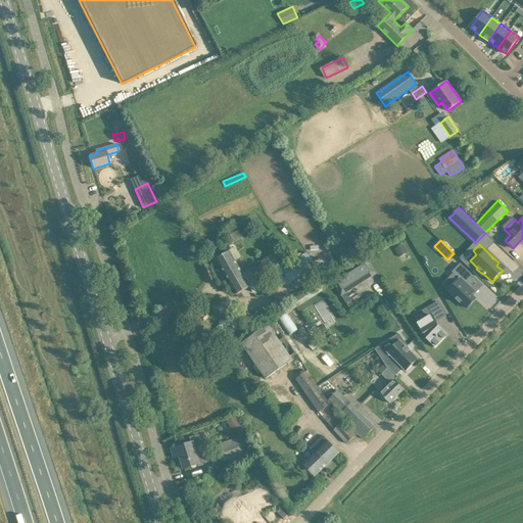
[(400,245),(395,248),(399,257),(406,253),(400,245)]
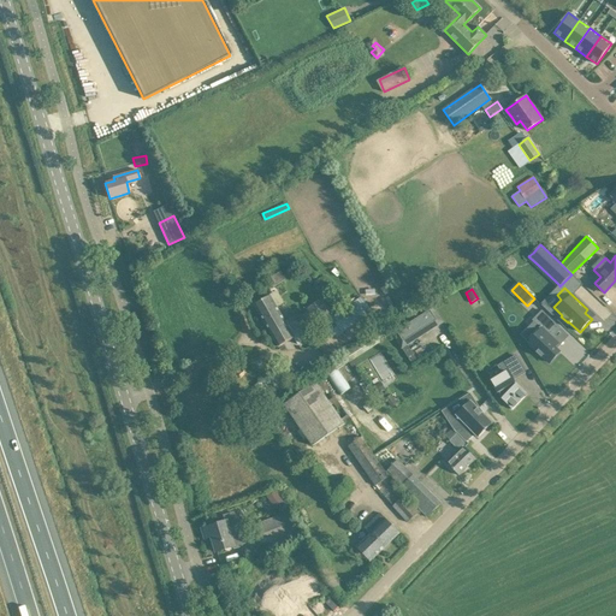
[(285,321),(277,307),(271,296),(265,298),(255,304),(279,347),(295,338),(298,344),(307,338),(297,321),(296,323),(292,318),(285,321)]
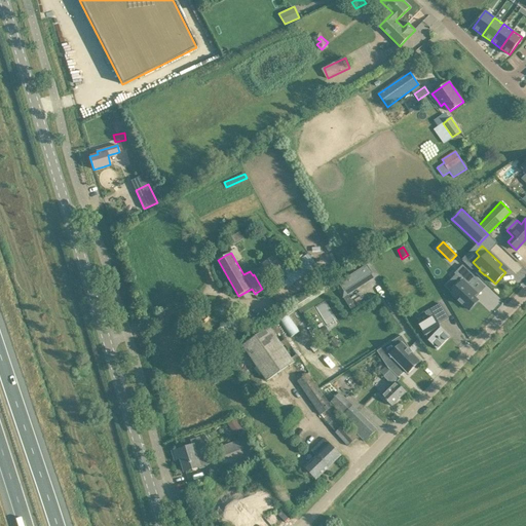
[(261,264),(272,279),(286,270),(275,254),(261,264)]
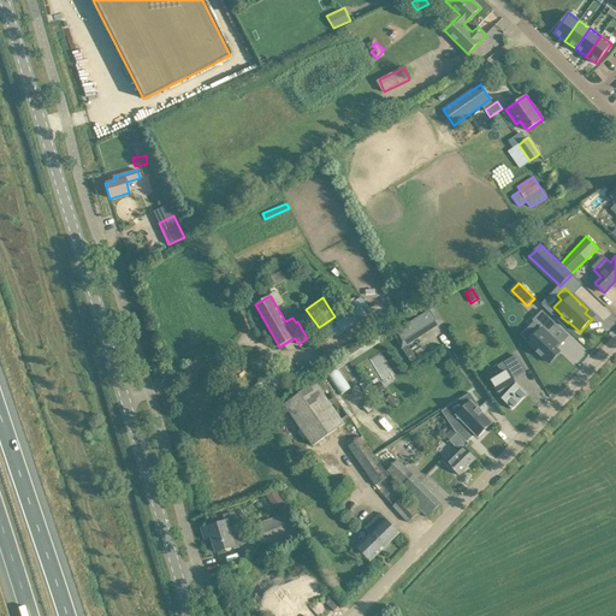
[(356,303),(312,336),(319,347),(365,314),(360,308),(363,306),(360,301),(356,303)]
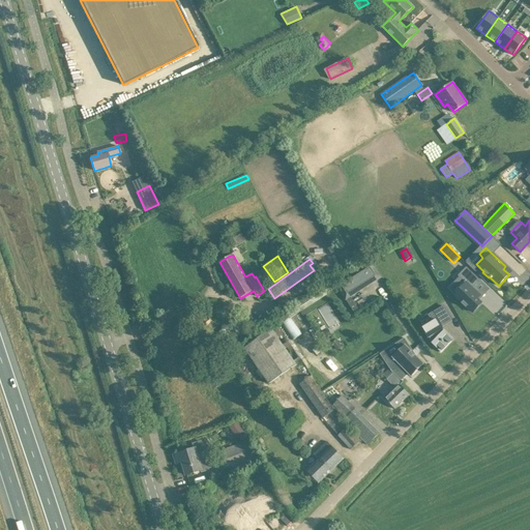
[(441,276),(449,271),(443,261),(434,266),(441,276)]
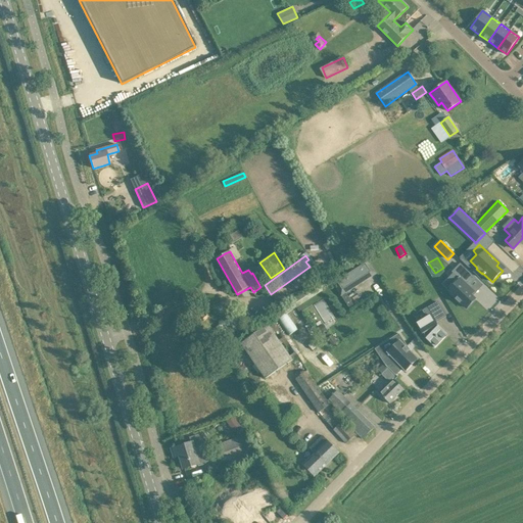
[(354,305),(346,293),(370,278),(360,262),(336,276),(330,280),(333,284),(341,296),(349,310),(354,305)]
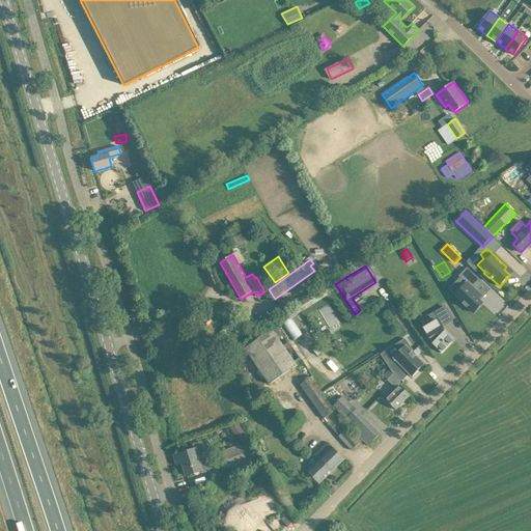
[(468,284),(456,296),(464,303),(463,304),(467,308),(468,307),(474,313),(483,304),(478,300),(481,297),(476,291),(483,283),(468,268),(459,276),(468,284)]
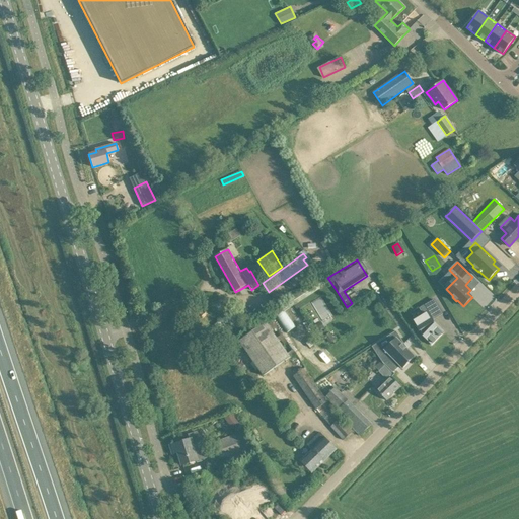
[(299,292),(269,311),(273,317),(275,315),(283,310),(284,311),(330,282),(327,278),(334,274),(332,272),(299,292)]
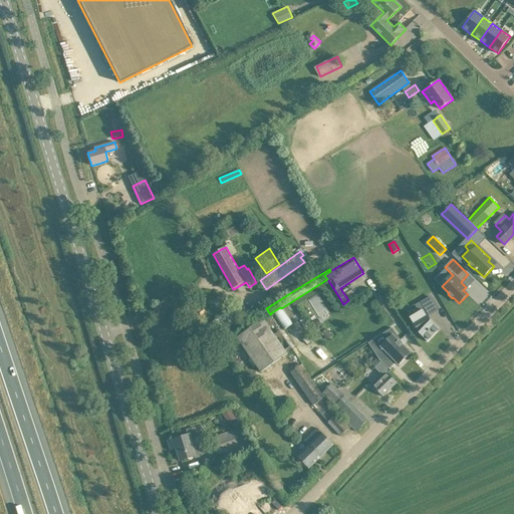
[(431,321),(430,320),(428,317),(429,316),(429,315),(438,310),(438,311),(439,310),(434,302),(431,297),(431,295),(415,305),(419,312),(409,318),(416,328),(417,327),(420,332),(419,333),(428,341),(440,328),(432,320),(431,321)]
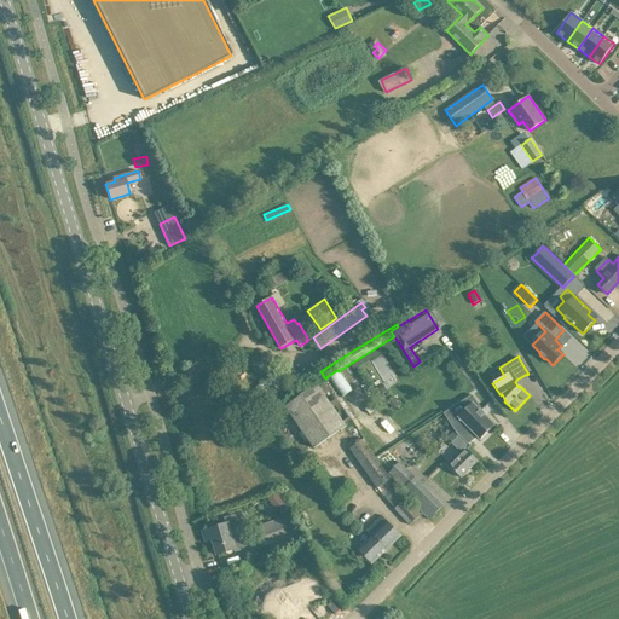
[(353,389),(345,379),(340,372),(339,371),(337,370),(328,376),(342,397),(353,389)]
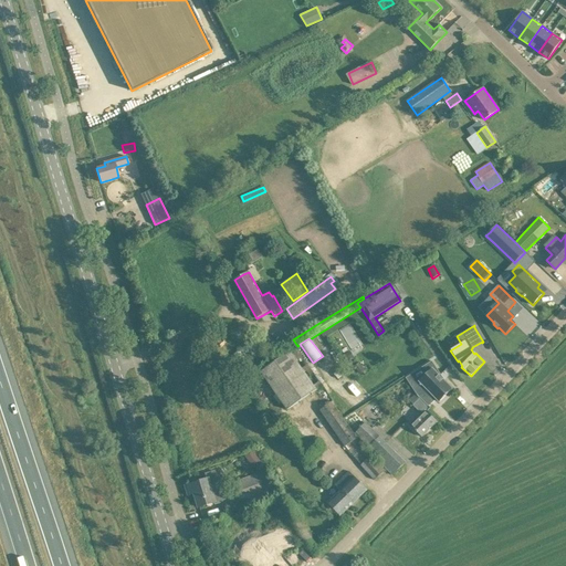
[(270,365),(261,371),(287,409),(316,389),(290,352),(270,365)]
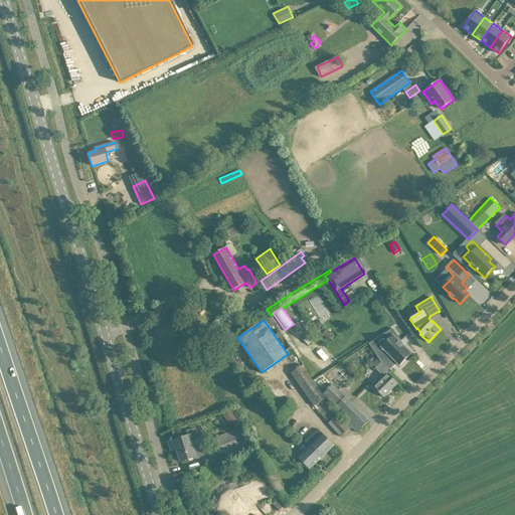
[(322,325),(319,320),(313,323),(316,329),(322,325)]
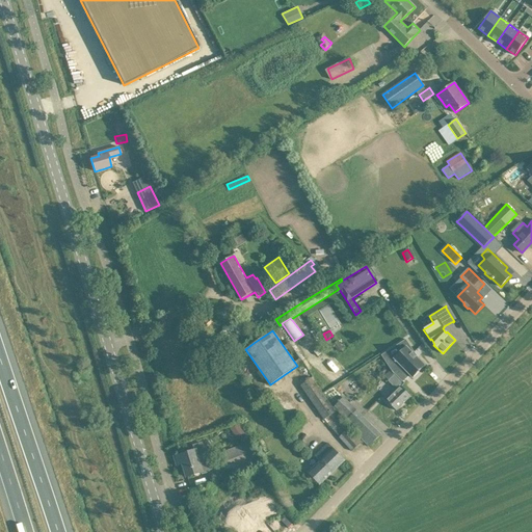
[(382,354),(381,355),(391,370),(394,375),(396,373),(403,381),(410,374),(413,377),(425,366),(414,353),(415,351),(406,339),(399,344),(402,349),(386,361),(382,354)]
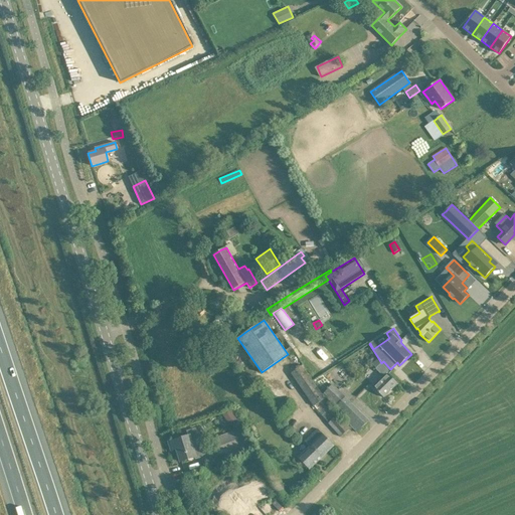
[(322,333),(327,340),(332,337),(327,330),(322,333)]
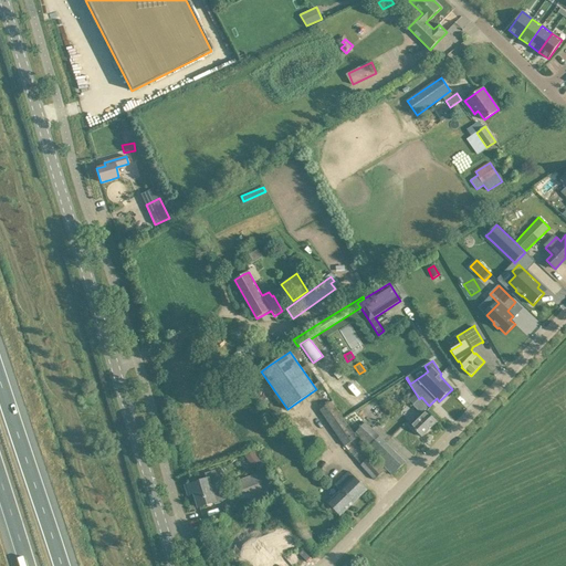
[(421,413),(409,425),(415,430),(421,437),(438,421),(428,411),(431,408),(429,406),(421,397),(419,399),(412,406),(421,413)]
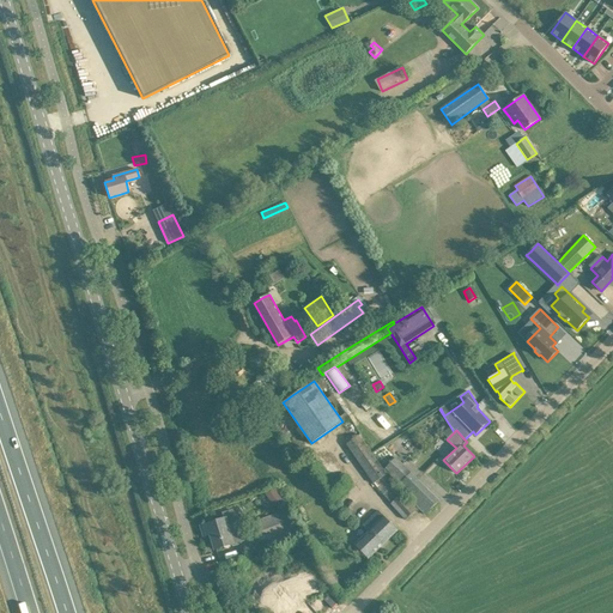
[(360,434),(346,444),(374,483),(386,474),(387,473),(360,434)]
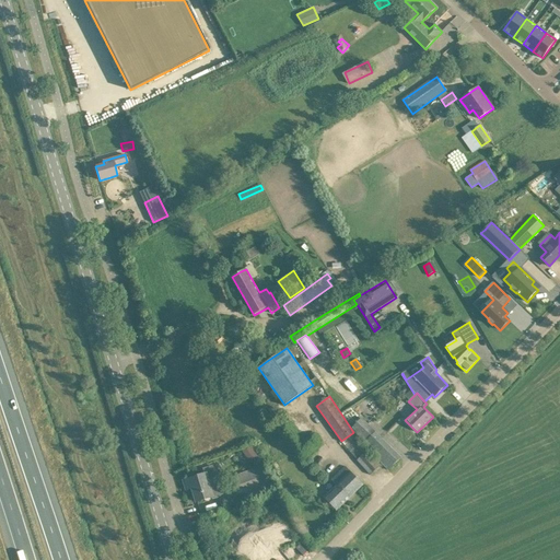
[(267,407),(261,411),(269,422),(275,419),(267,407)]
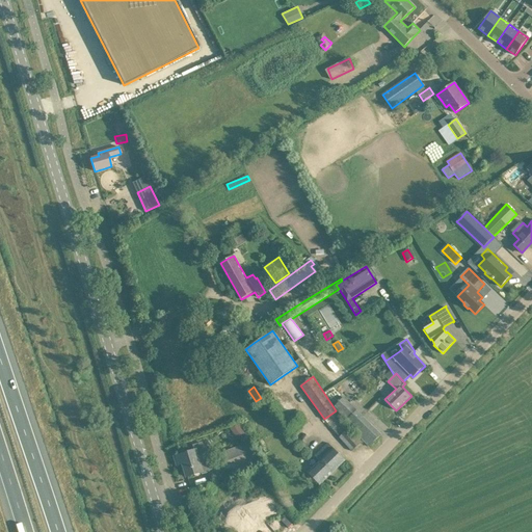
[(346,421),(369,446),(380,435),(373,427),(362,417),(362,418),(356,411),(356,410),(349,403),(344,398),(336,405),(346,421)]
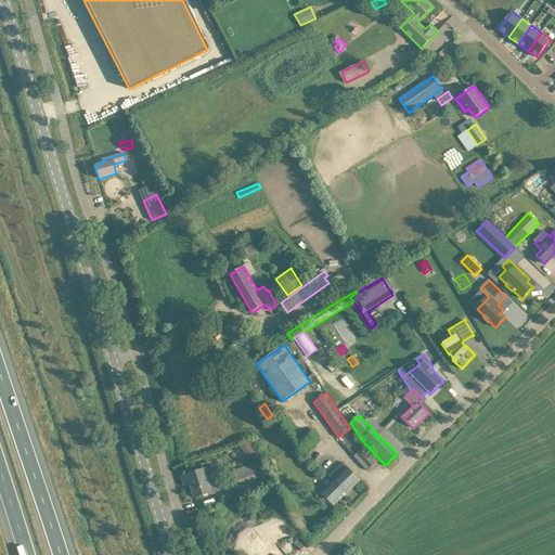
[(248,441),(240,447),(249,461),(258,455),(248,441)]
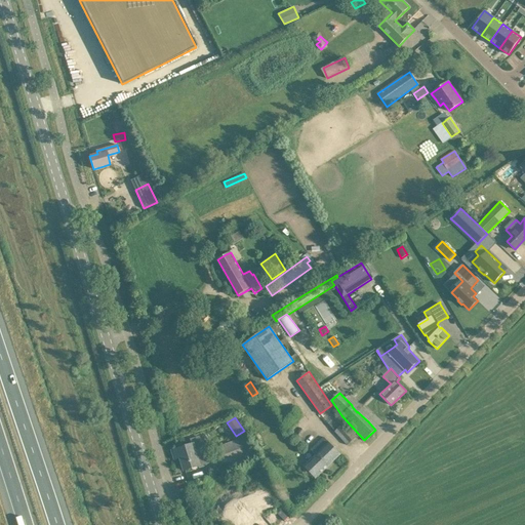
[(344,422),(335,431),(340,438),(348,445),(357,437),(350,429),(344,422)]
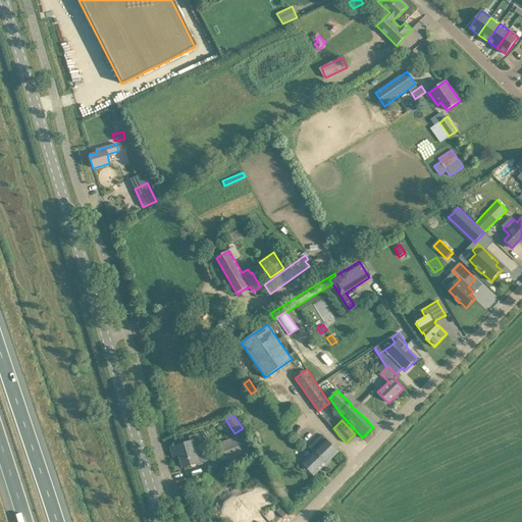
[(216,444),(225,468),(258,456),(255,450),(251,452),(244,433),(216,444)]
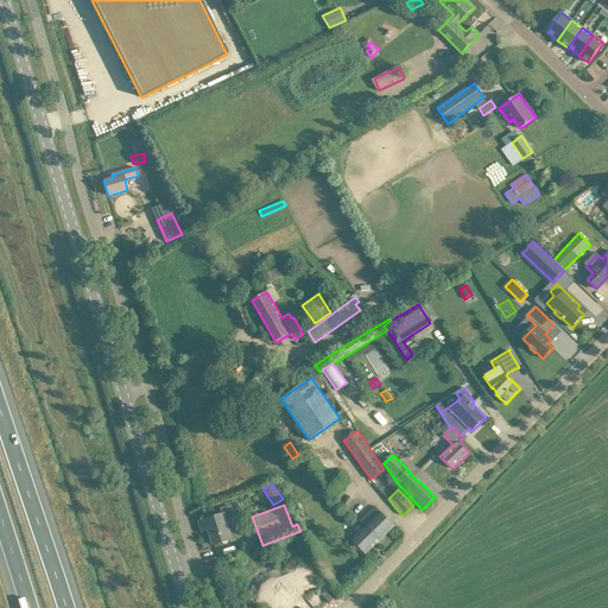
[(352,540),(358,546),(366,555),(394,526),(375,506),(362,519),(361,518),(359,520),(366,527),(352,540)]
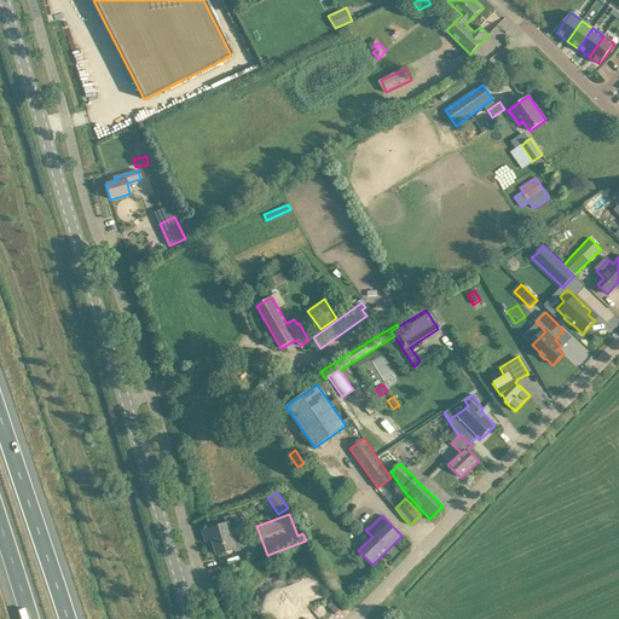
[(218,555),(230,551),(236,549),(235,547),(242,544),(239,534),(241,533),(237,521),(229,524),(204,531),(204,532),(210,531),(218,555)]
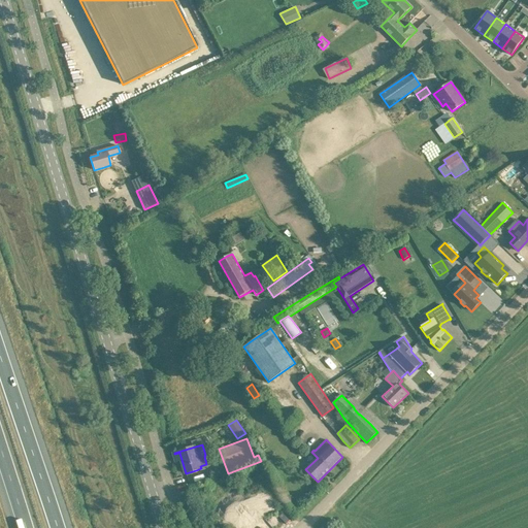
[(203,470),(188,474),(191,483),(206,479),(203,470)]
